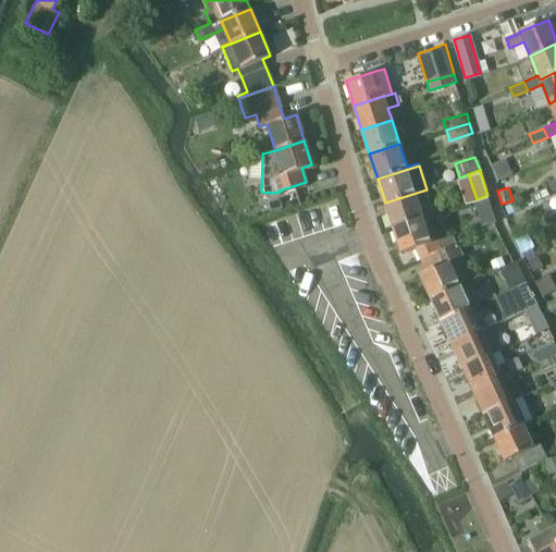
[(422,217),(433,213),(427,189),(385,203),(394,228),(423,218),(422,217)]
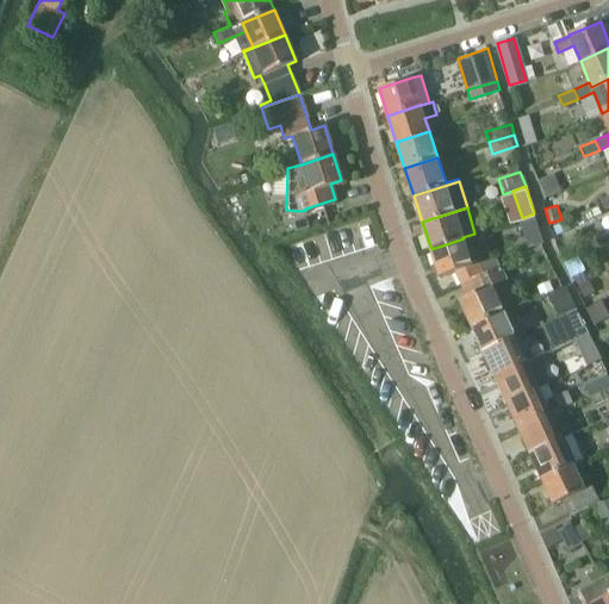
[(544,240),(534,213),(522,218),(519,218),(527,244),(544,240)]
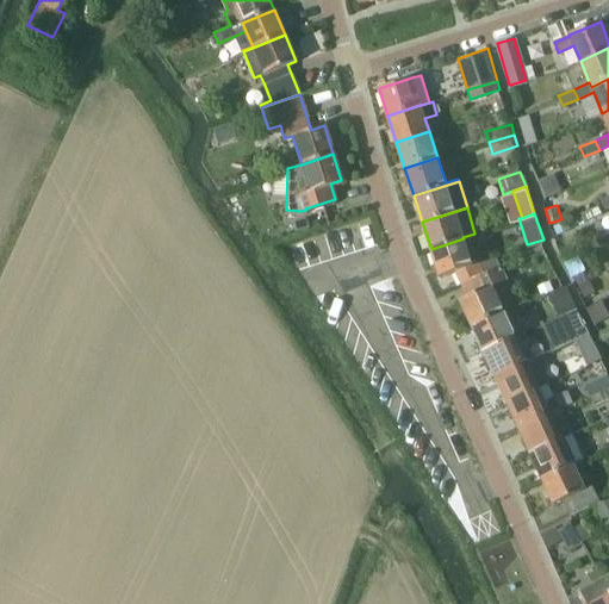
[(305,215),(292,219),(294,229),(309,224),(305,215)]
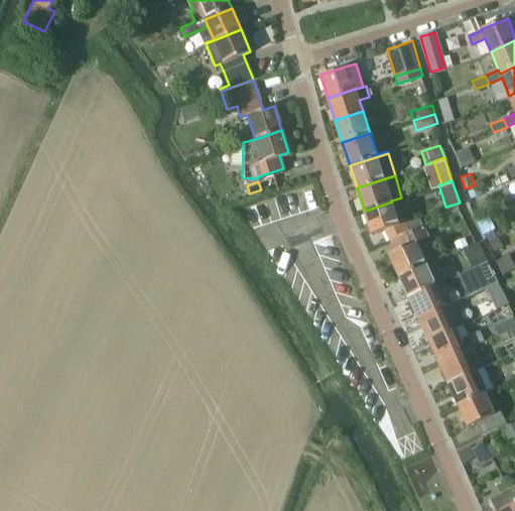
[(398,222),(392,202),(365,211),(372,233),(386,228),(391,239),(424,226),(420,216),(398,222)]
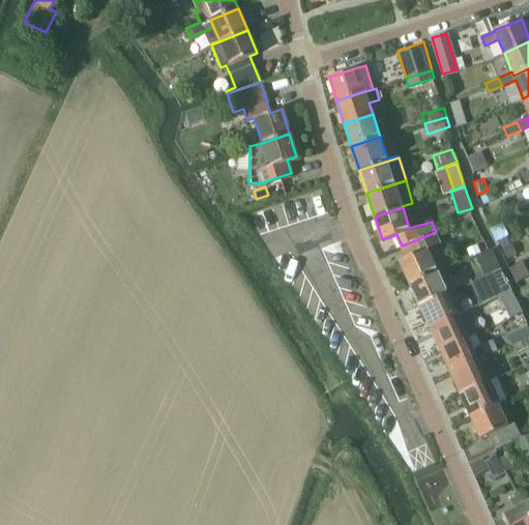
[(442,260),(448,257),(436,232),(402,245),(407,257),(400,260),(410,282),(445,266),(442,260)]
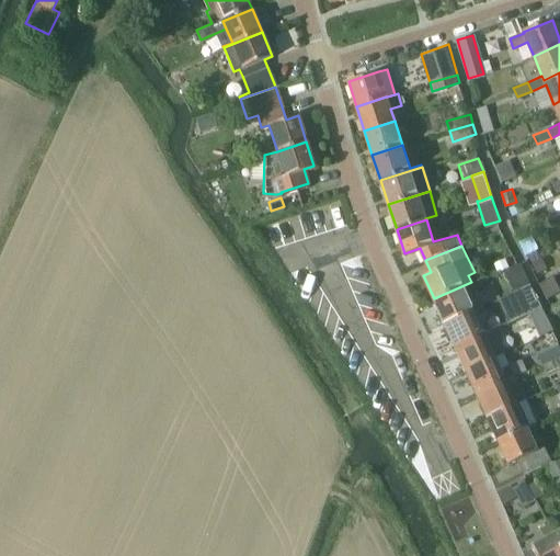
[(540,257),(530,262),(536,272),(546,268),(540,257)]
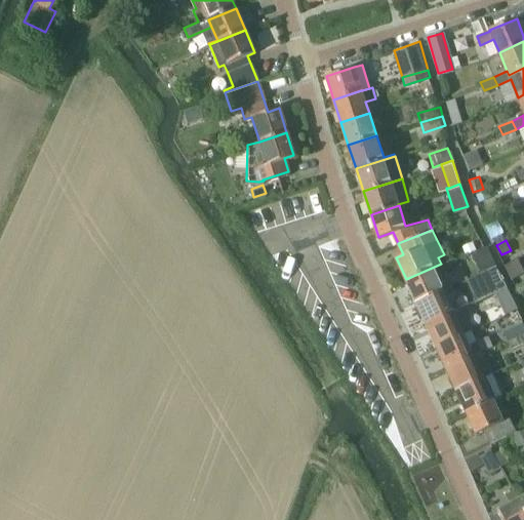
[(472,241),(461,245),(466,253),(471,251),(476,248),(472,241)]
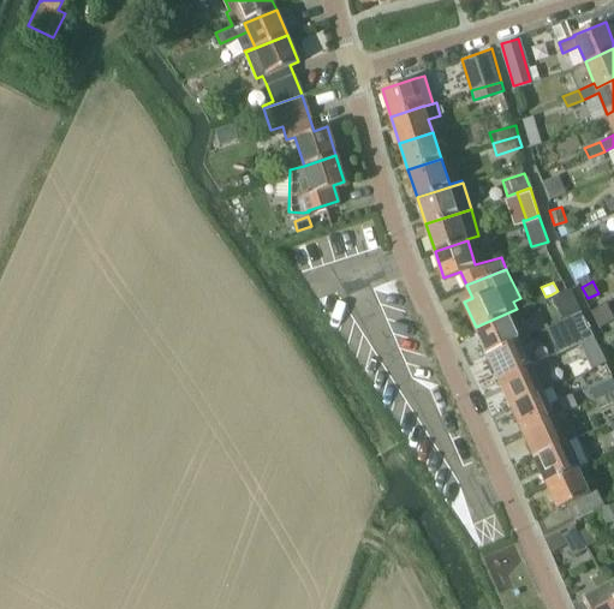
[(558,291),(552,294),(562,317),(579,309),(568,286),(558,291)]
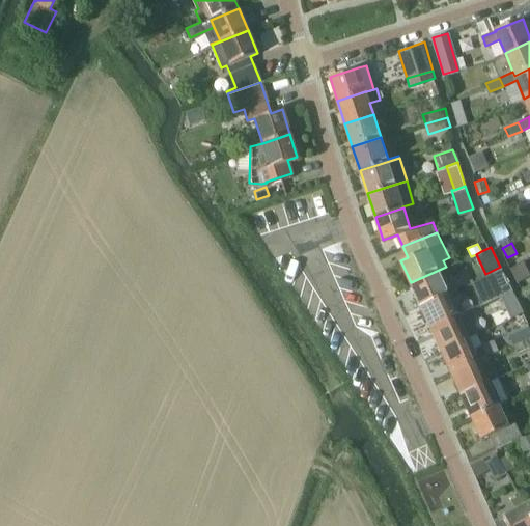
[(447,293),(442,280),(450,277),(446,267),(411,282),(420,304),(447,293)]
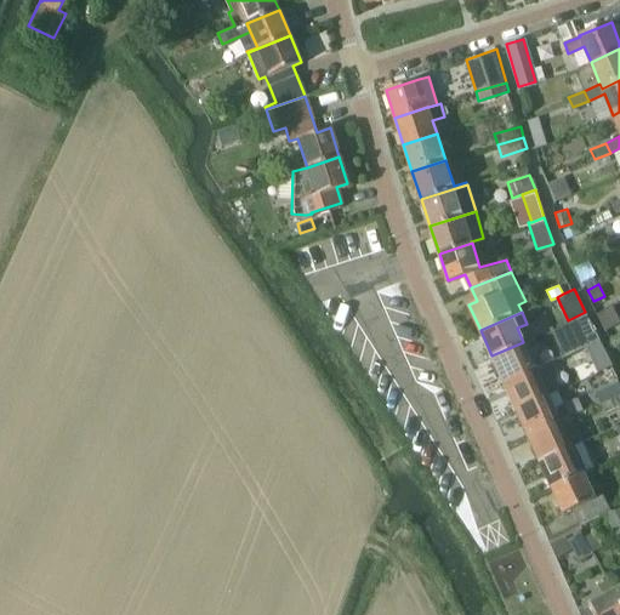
[(599,339),(587,317),(586,313),(564,323),(575,348),(585,345),(599,339)]
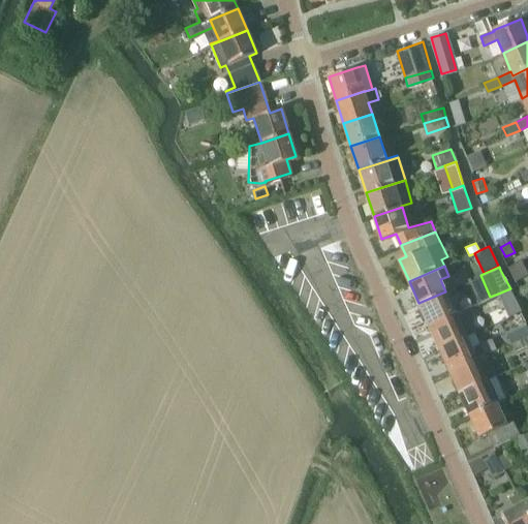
[(521,309),(510,288),(498,294),(507,315),(520,310),(521,309)]
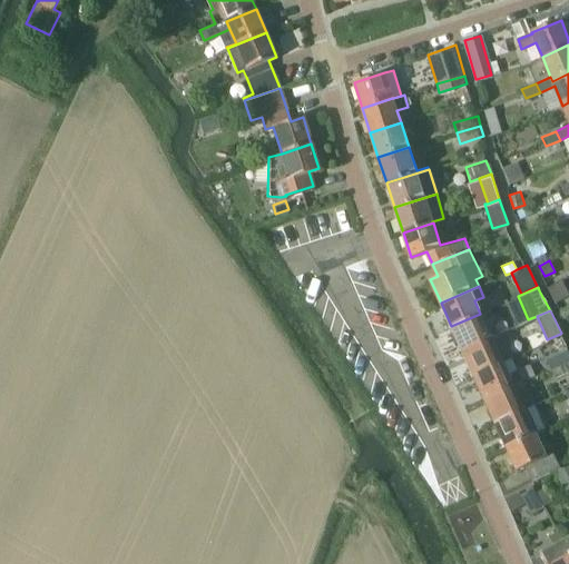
[(501,333),(500,332),(490,336),(480,314),(451,326),(462,350),(501,333)]
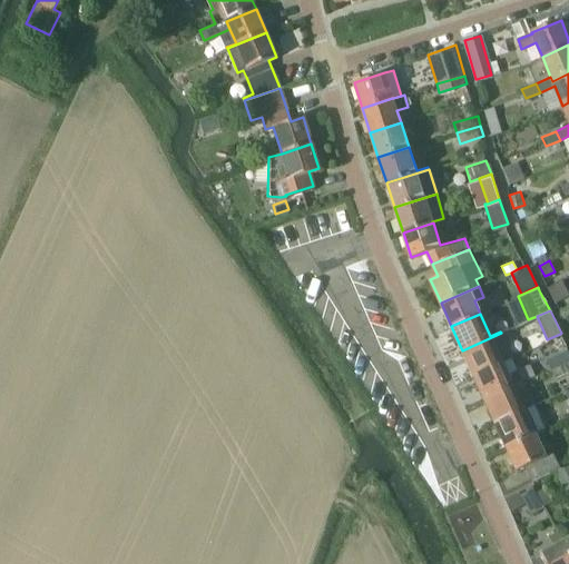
[(512,356),(501,333),(462,350),(472,374),(512,356)]
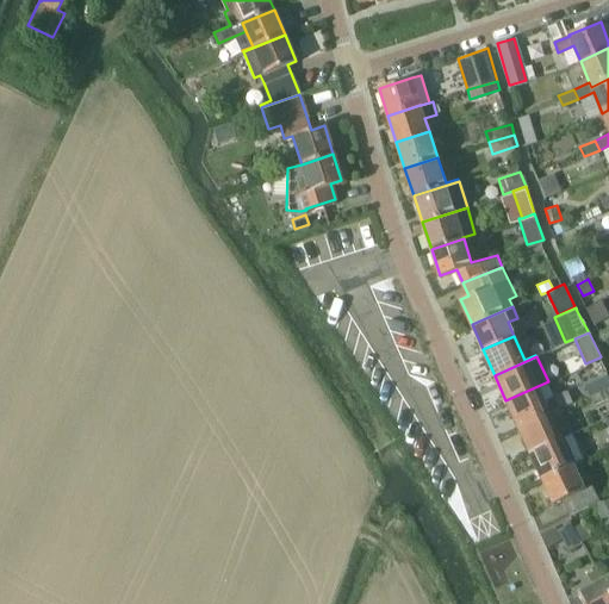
[(608,377),(586,386),(591,397),(608,388),(608,377)]
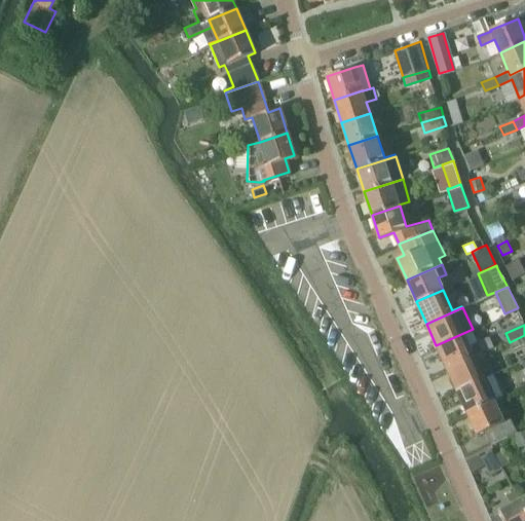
[(482,351),(473,329),(436,345),(446,368),(483,351),(483,350),(482,351)]
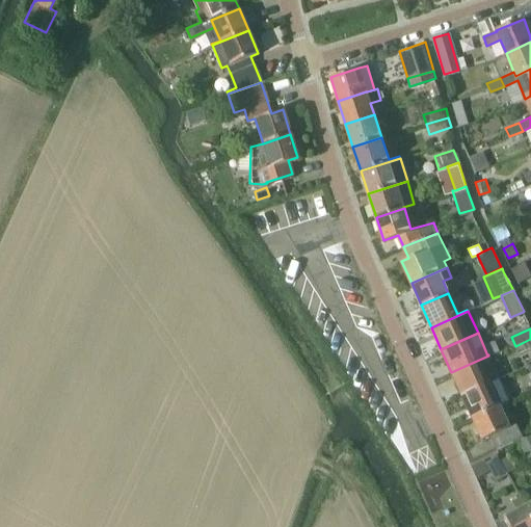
[(530,339),(515,346),(520,356),(530,350),(530,339)]
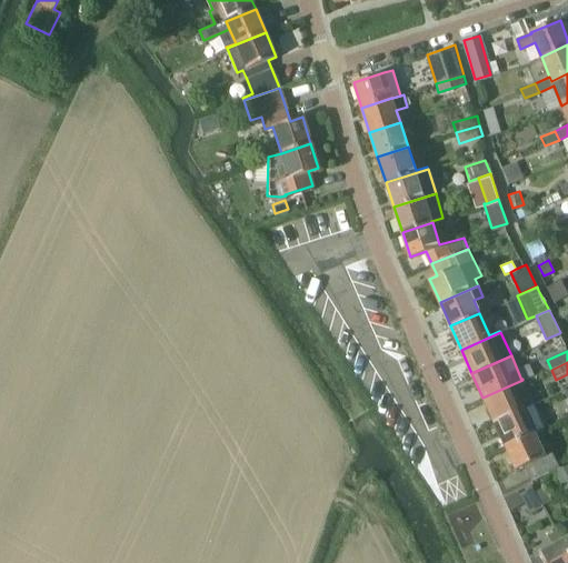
[(522,408),(534,402),(522,380),(482,398),(494,421),(522,408)]
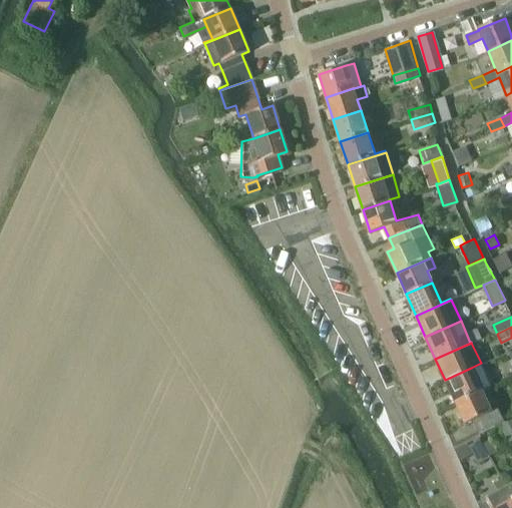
[(480,390),(471,368),(445,380),(454,401),(480,390)]
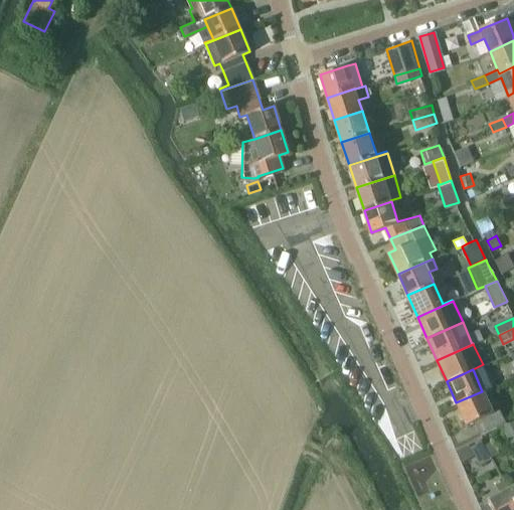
[(505,421),(499,408),(492,412),(482,391),(456,402),(466,426),(475,421),(481,433),(505,421)]
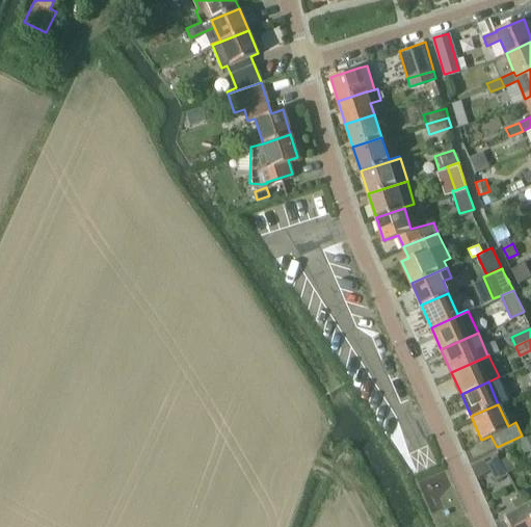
[(530,435),(520,441),(530,458),(530,435)]
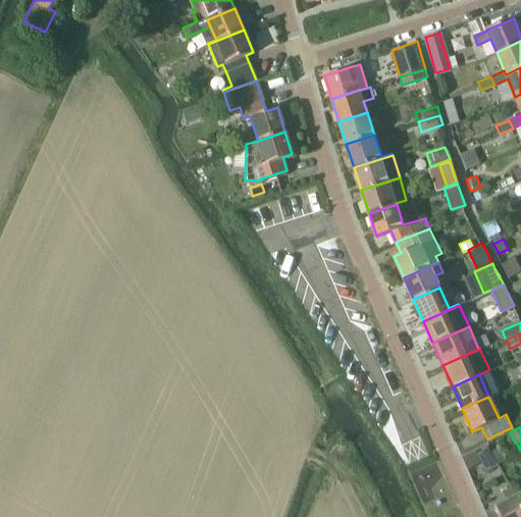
[(476,450),(487,470),(499,463),(487,444),(476,450)]
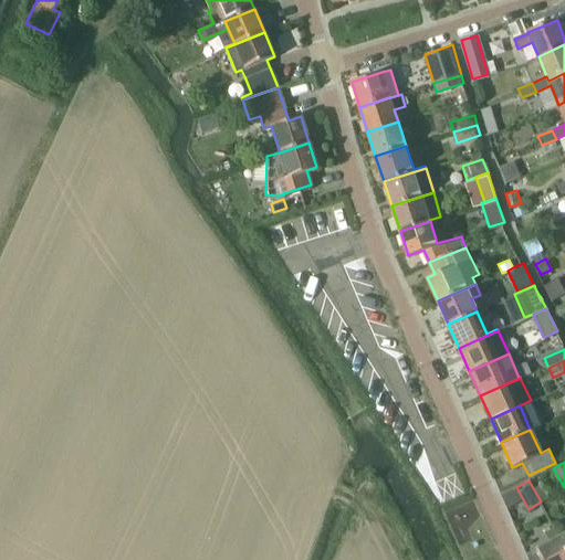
[(534,489),(542,502),(548,497),(542,485),(534,489)]
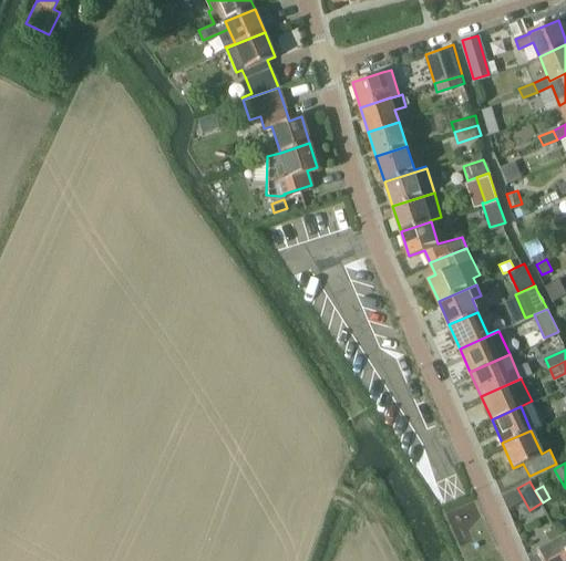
[(565,534),(561,537),(555,526),(554,527),(565,548),(565,534)]
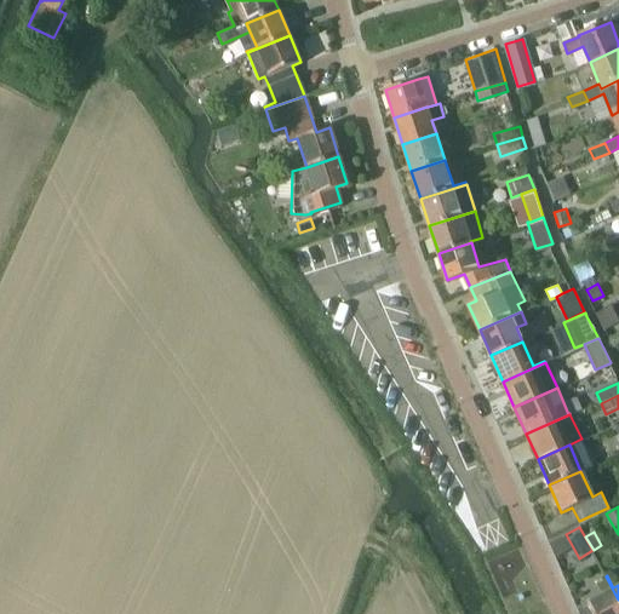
[(618,600),(606,577),(596,581),(602,594),(588,601),(594,613),(618,613),(618,600)]
